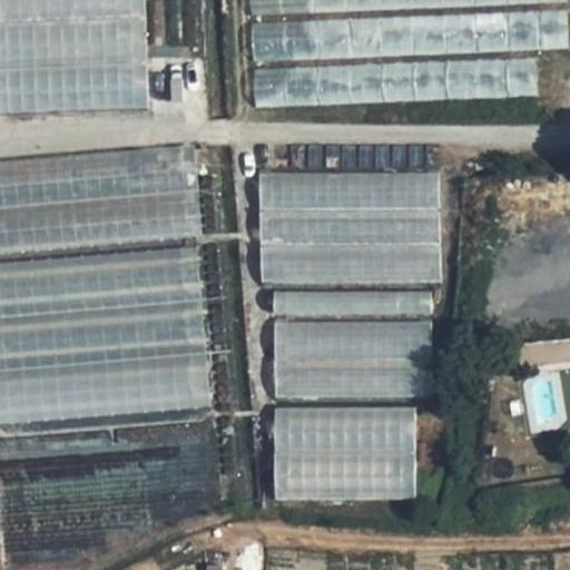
[(0,0),(0,112),(149,108),(145,0),(0,0)]
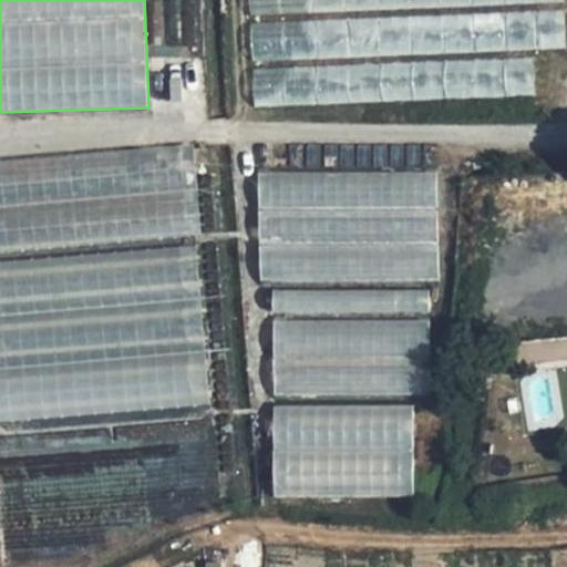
[(566,0),(230,0),(240,111),(566,82),(566,0)]
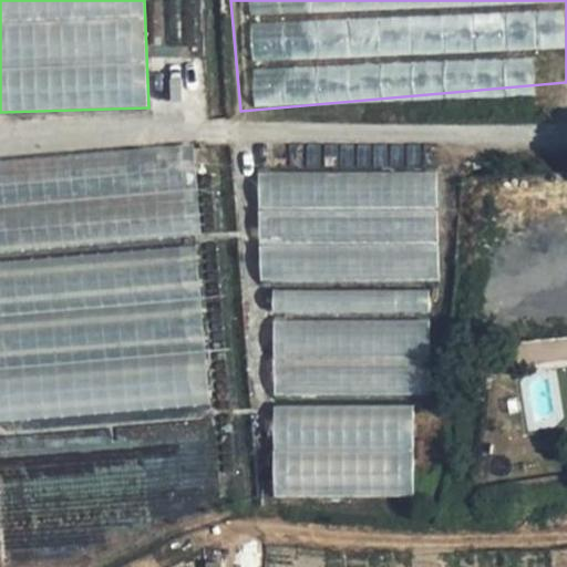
[(0,246),(199,229),(192,144),(0,160),(0,246)]
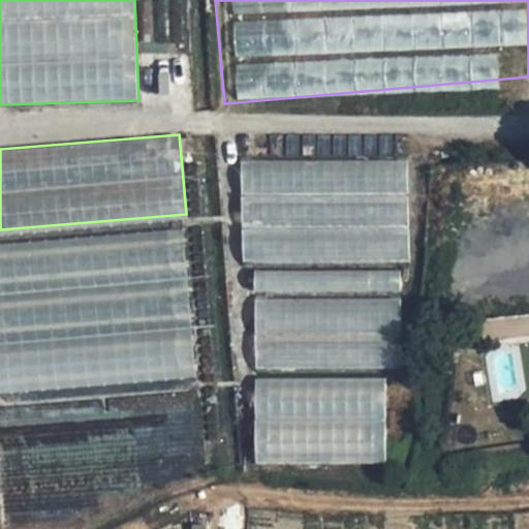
[(409,260),(407,157),(239,161),(241,265),(409,260)]
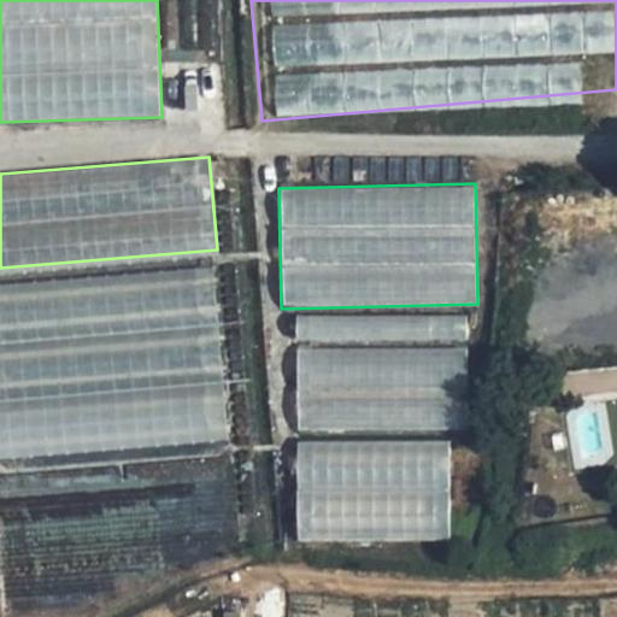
[(294,317),(294,342),(468,339),(468,312),(294,317)]
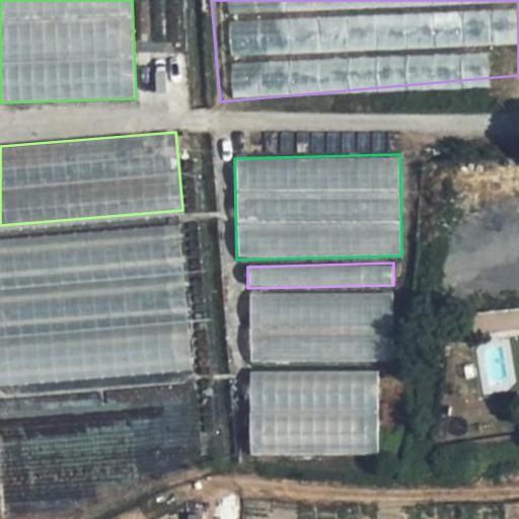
[(249,362),(392,359),(391,291),(248,293),(249,362)]
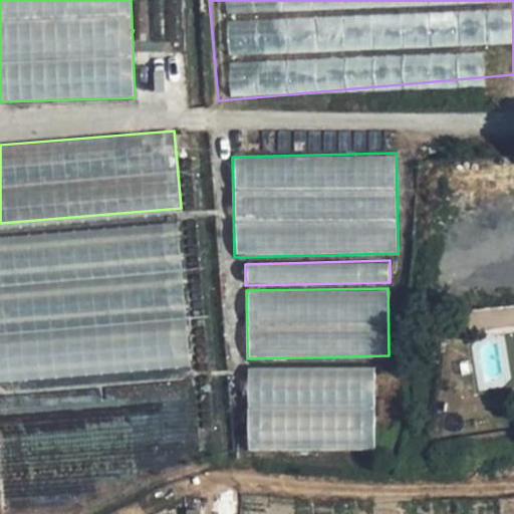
[(494,326),(513,323),(513,308),(492,311),(494,326)]
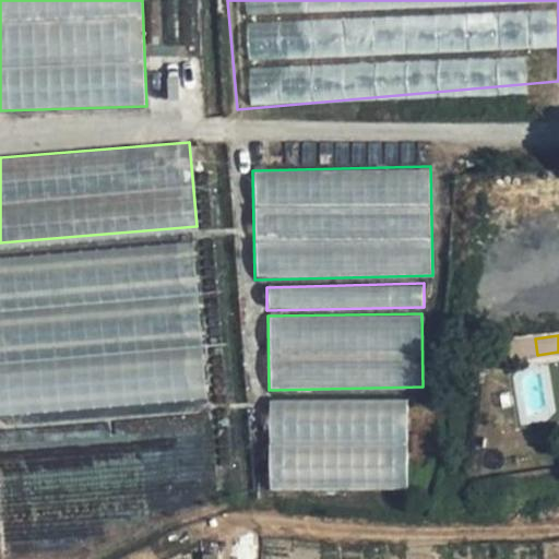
[(266,402),(269,491),(408,488),(406,397),(266,402)]
